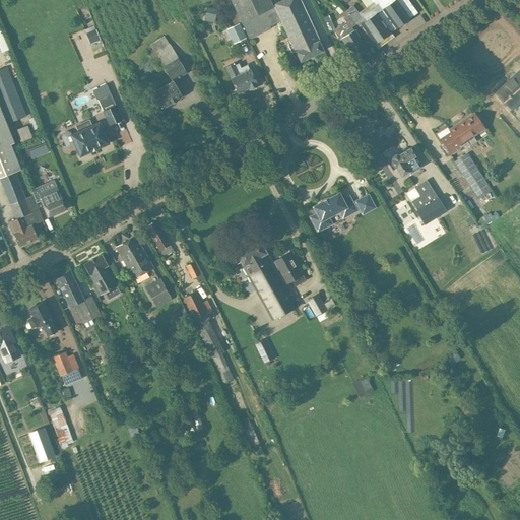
[(230,0),(242,23),(249,40),(271,28),(270,26),(280,21),(279,20),(281,19),(301,62),(323,51),(300,0),(285,7),(282,1),(274,5),(275,7),(274,7),(270,0),(230,0)]
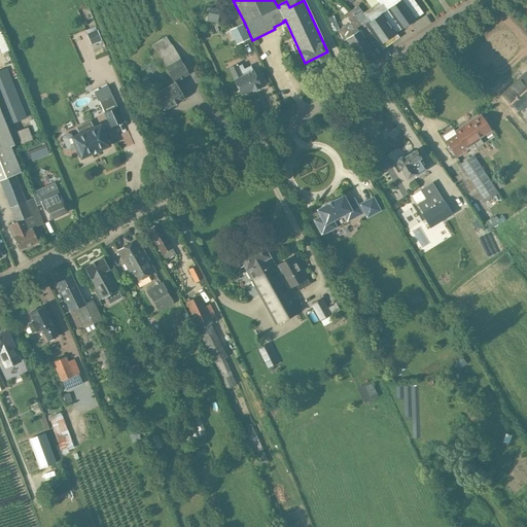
[(357,5),(350,10),(361,25),(364,23),(366,26),(383,48),(398,37),(395,33),(415,20),(415,19),(423,13),(413,0),(377,0),(381,5),(377,7),(378,8),(366,16),(357,5)]
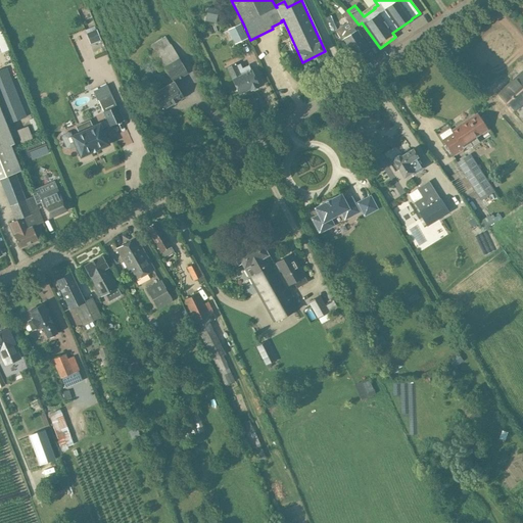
[(205,15),(217,17),(218,8),(207,6),(205,15)]
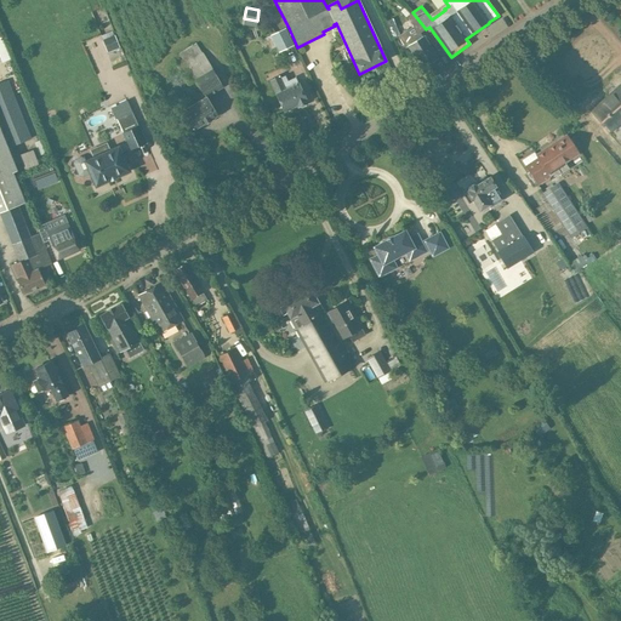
[(426,29),(412,12),(409,16),(408,17),(414,27),(399,35),(393,18),(386,21),(393,39),(398,36),(405,47),(409,46),(422,68),(438,58),(425,36),(423,38),(420,33),(426,29)]
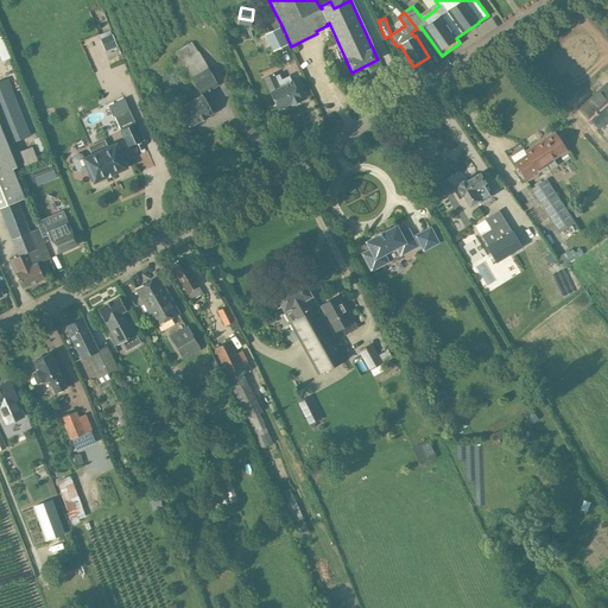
[(287,44),(280,27),(260,37),(266,48),(271,45),(273,51),(287,44)]
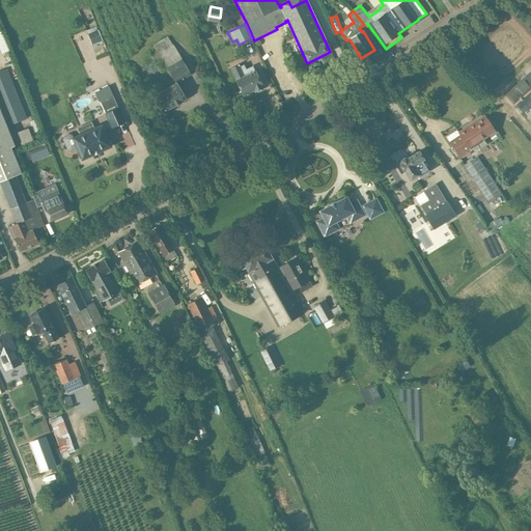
[(92,45),(102,42),(96,27),(86,30),(92,45)]
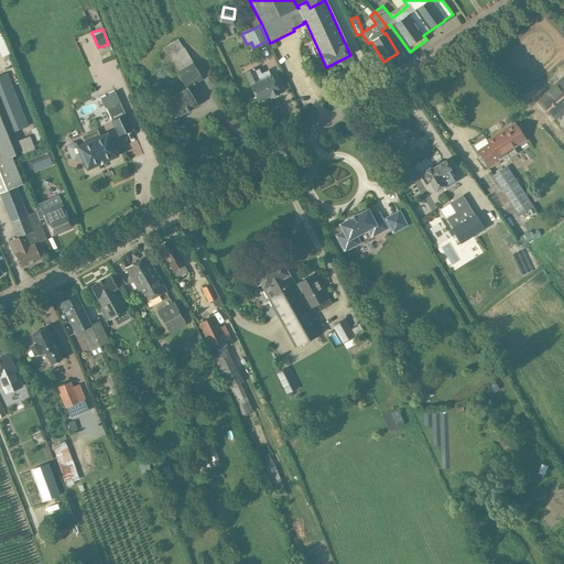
[(1,39),(0,39),(0,53),(3,61),(9,58),(1,39)]
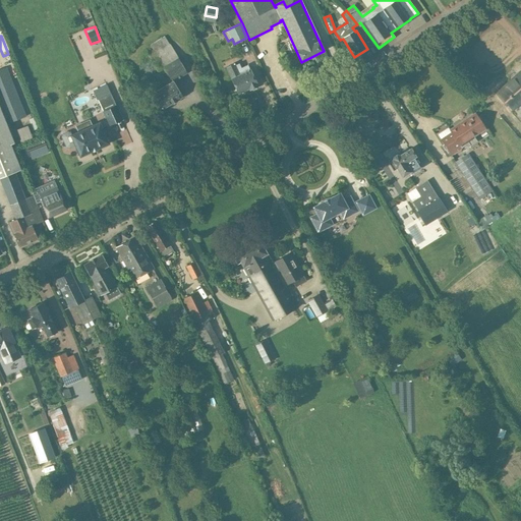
[(160,98),(156,101),(160,109),(165,106),(166,107),(182,97),(173,81),(187,73),(179,59),(164,68),(172,82),(157,92),(160,98)]
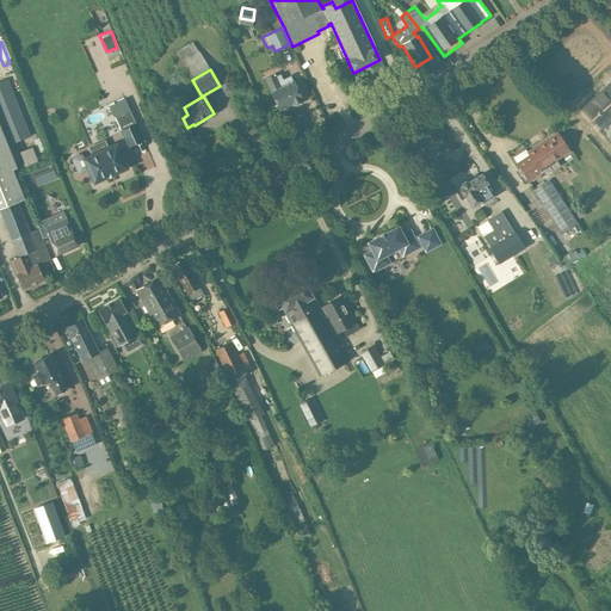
[(277,76),(276,74),(266,78),(267,79),(265,80),(279,110),(292,104),(292,105),(303,102),(291,75),(283,79),(281,74),(277,76)]
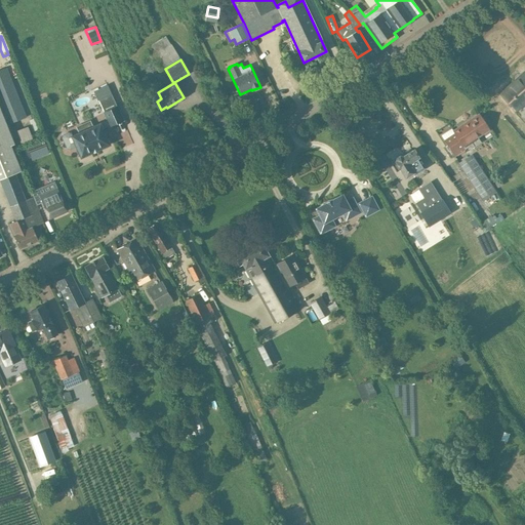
[(6,67),(0,70),(0,183),(9,206),(16,220),(8,225),(13,236),(14,236),(21,248),(38,241),(32,228),(44,223),(33,197),(25,200),(14,173),(18,172),(22,171),(11,146),(14,144),(7,125),(27,117),(6,67)]
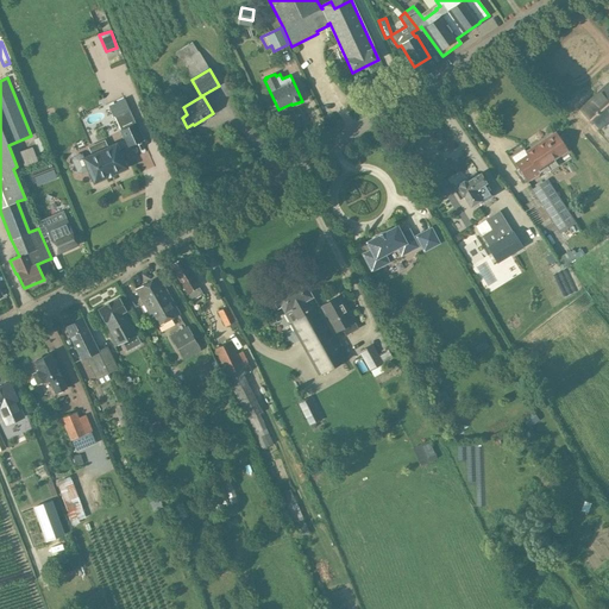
[(608,85),(582,108),(598,127),(608,118),(608,85)]
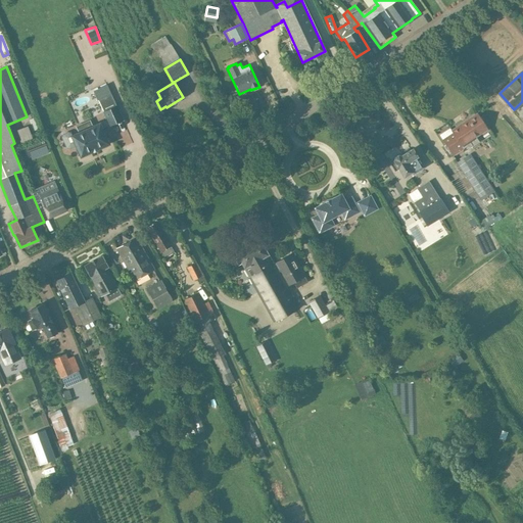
[(107,84),(94,90),(98,98),(110,93),(107,84)]
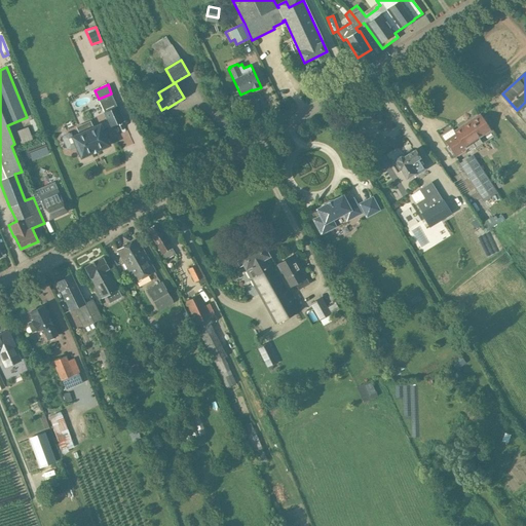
[(110,124),(111,126),(123,120),(116,105),(104,111),(110,124)]
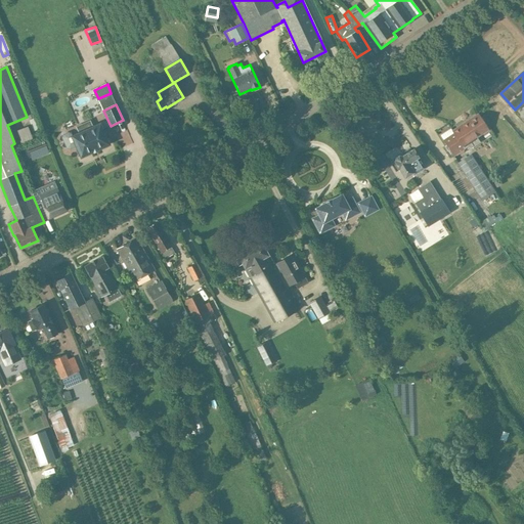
[(454,133),(444,140),(454,156),(465,148),(467,146),(469,149),(480,141),(477,137),(488,130),(478,114),(452,131),(454,133)]
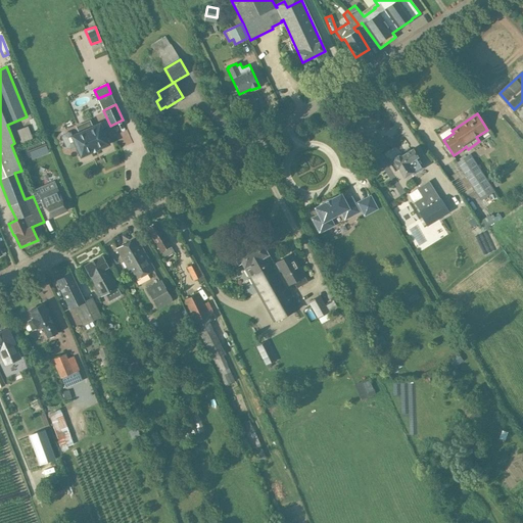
[(81,156),(109,144),(100,123),(72,136),(70,133),(68,133),(63,135),(62,137),(66,147),(69,148),(76,145),(81,156)]
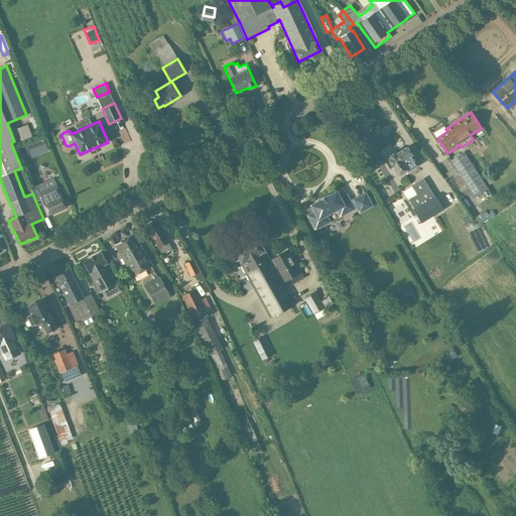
[(27,124),(16,129),(21,141),(32,137),(27,124)]
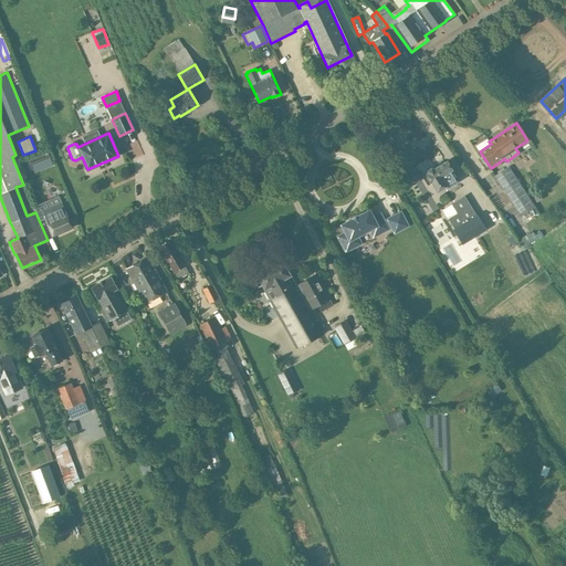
[(46,150),(19,161),(23,173),(33,169),(33,168),(34,171),(52,165),(46,150)]
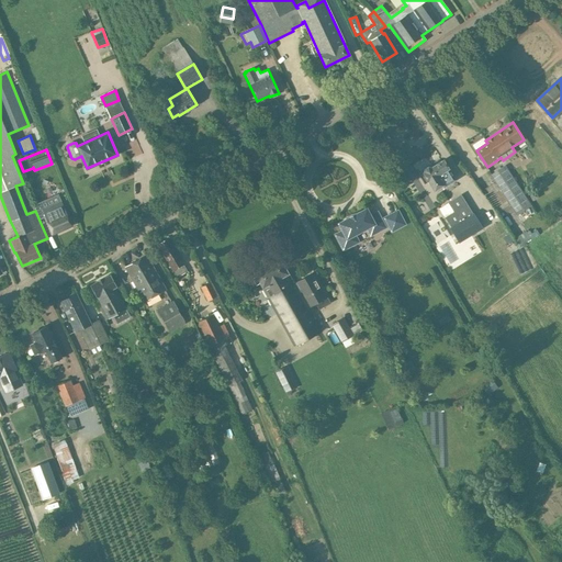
[(456,180),(444,160),(431,167),(428,167),(424,169),(424,172),(419,176),(425,184),(428,181),(434,191),(442,186),(444,188),(456,180)]
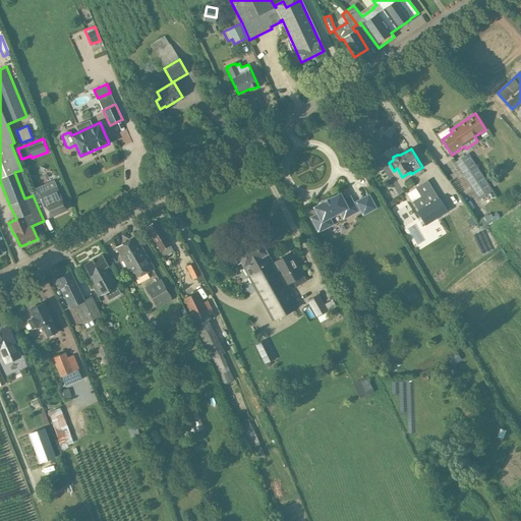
[(494,190),(468,153),(454,162),(479,199),(494,190)]
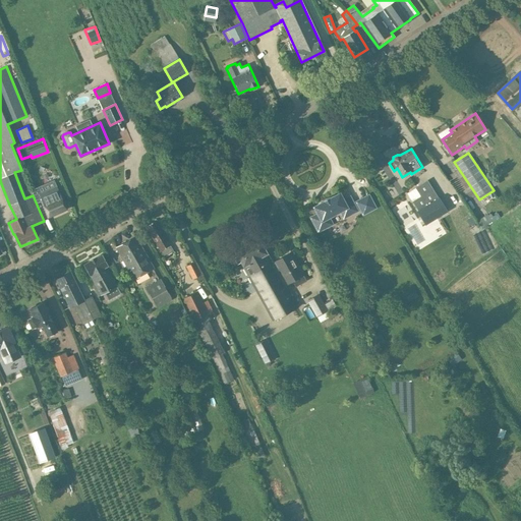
[(420,197),(412,203),(417,210),(416,211),(425,225),(448,212),(440,197),(438,198),(427,181),(415,188),(420,197)]
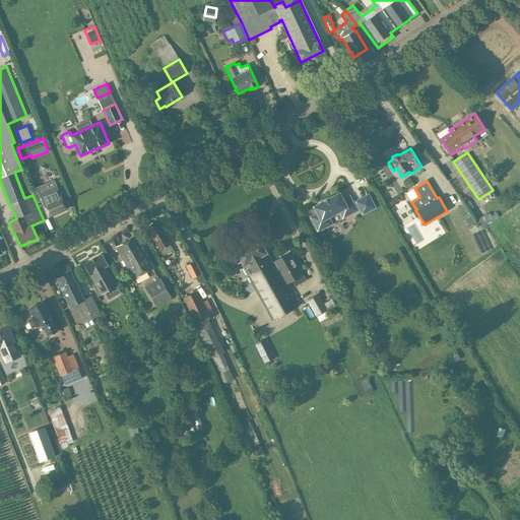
[(54,182),(31,192),(38,204),(43,202),(50,217),(66,210),(54,182)]
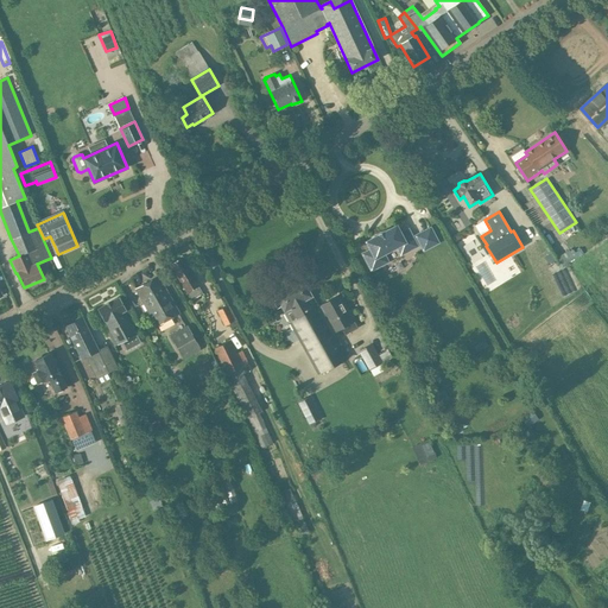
[(390,230),(390,229),(388,229),(386,229),(382,230),(380,232),(379,233),(378,234),(375,235),(373,238),(374,239),(367,242),(371,249),(363,254),(372,270),(382,264),(384,263),(385,258),(385,257),(384,253),(397,246),(398,249),(399,248),(399,251),(404,252),(406,251),(406,252),(417,246),(409,230),(400,234),(397,227),(390,230)]
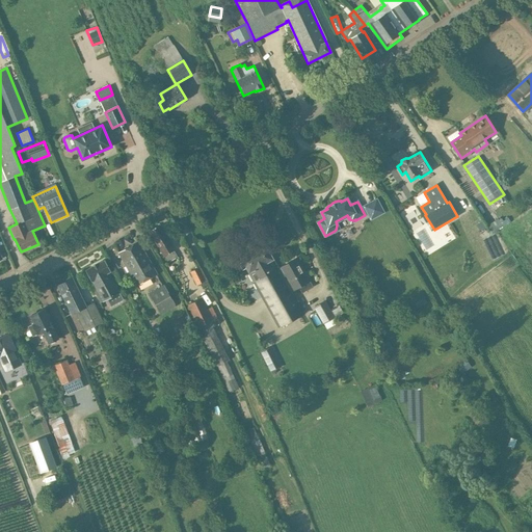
[(371,218),(382,212),(376,200),(365,206),(371,218)]
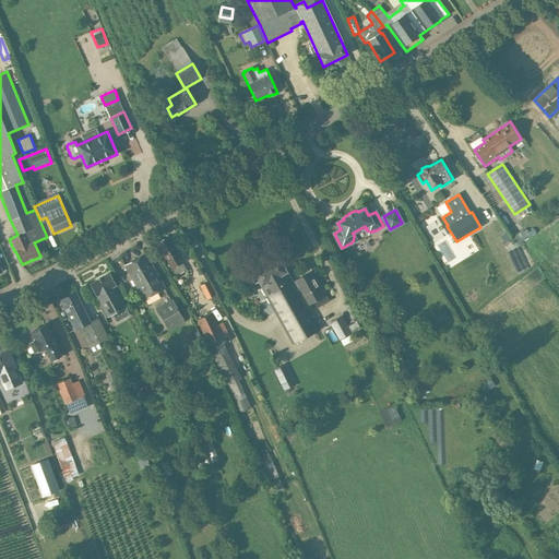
[(506,232),(499,236),(503,242),(509,238),(506,232)]
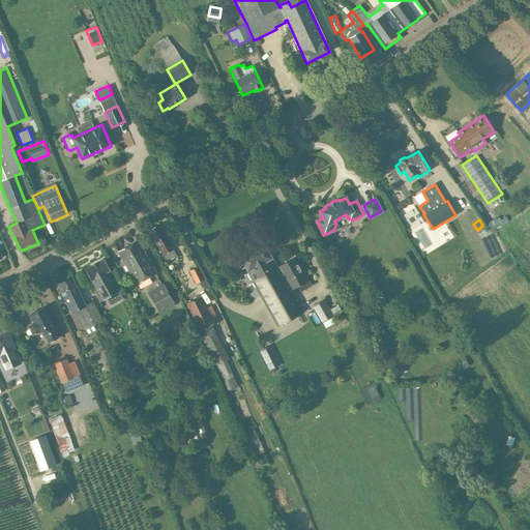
[(172,246),(159,226),(149,231),(164,256),(167,262),(177,256),(172,246)]
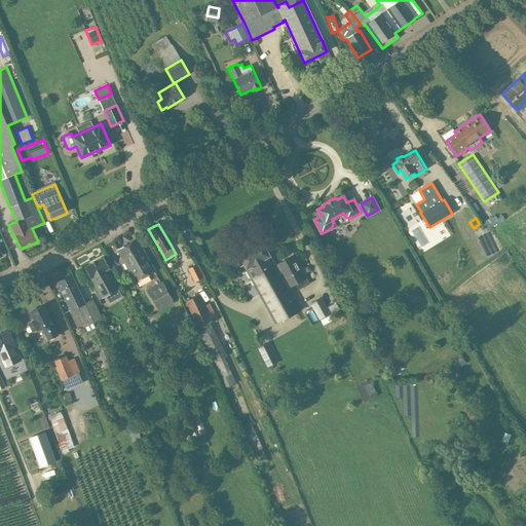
[(154,272),(137,239),(118,250),(137,282),(154,272)]
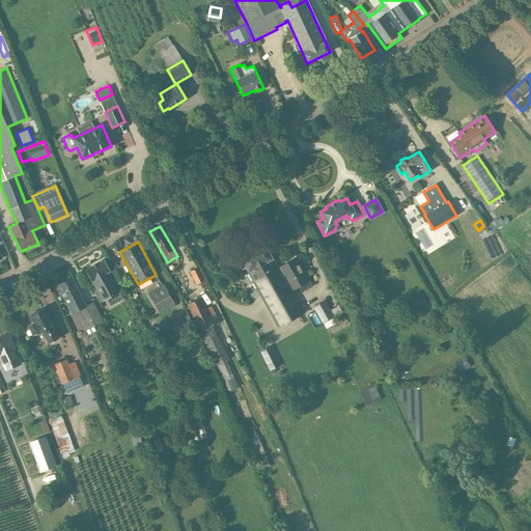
[(303,313),(264,245),(241,258),(242,261),(239,263),(242,269),(245,267),(248,272),(279,327),(303,313)]
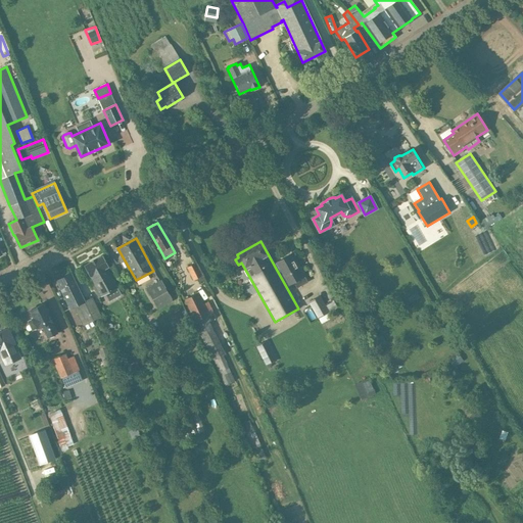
[(298,271),(290,254),(276,263),(288,285),(294,282),(297,287),(307,282),(304,277),(300,269),(298,271)]
